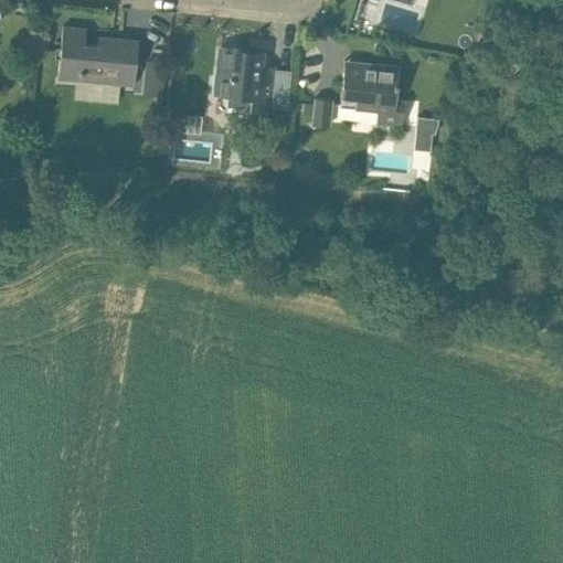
[(64,28),(62,50),(60,80),(136,87),(139,46),(99,43),(99,46),(86,45),(88,31),(64,28)]
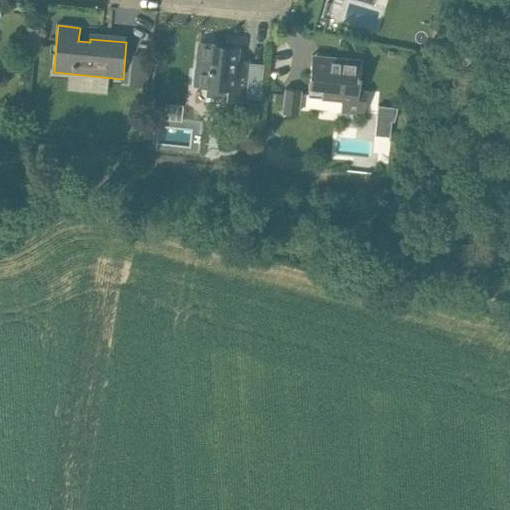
[(202,45),(200,64),(197,87),(209,88),(207,102),(227,104),(227,101),(245,103),(249,63),(238,62),(239,51),(227,50),(227,51),(216,50),(216,46),(202,45)]
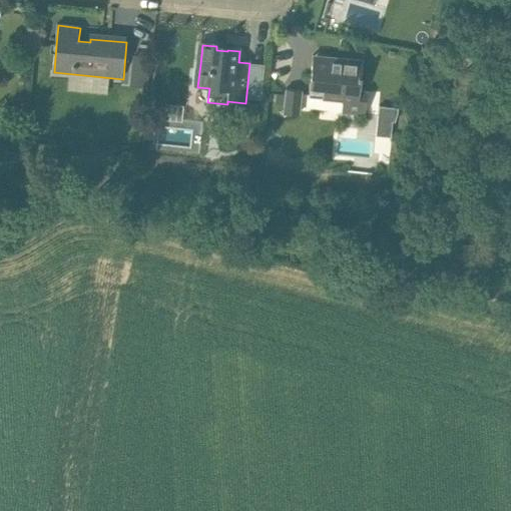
[(369,91),(361,90),(364,62),(330,58),(330,59),(332,59),(332,64),(314,62),(310,97),(345,101),(344,113),(367,116),(369,91)]
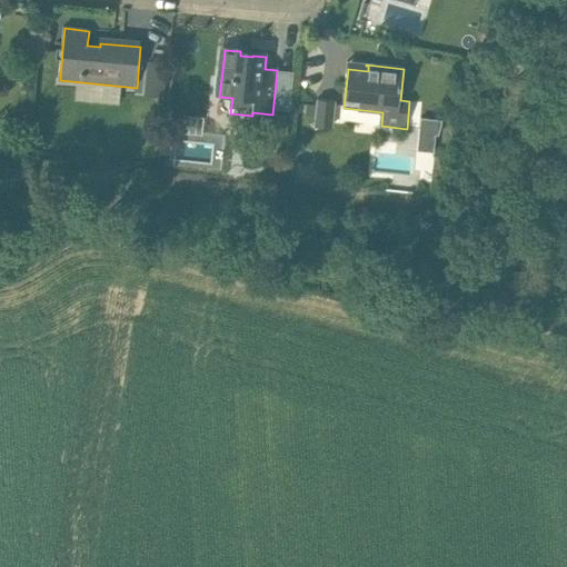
[(320,101),(317,127),(331,128),(335,103),(320,101)]
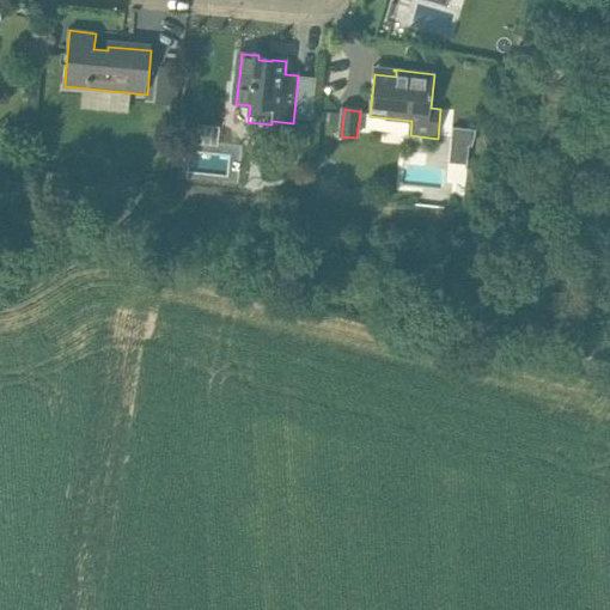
[(453,129),(452,145),(473,146),(477,130),(453,129)]
